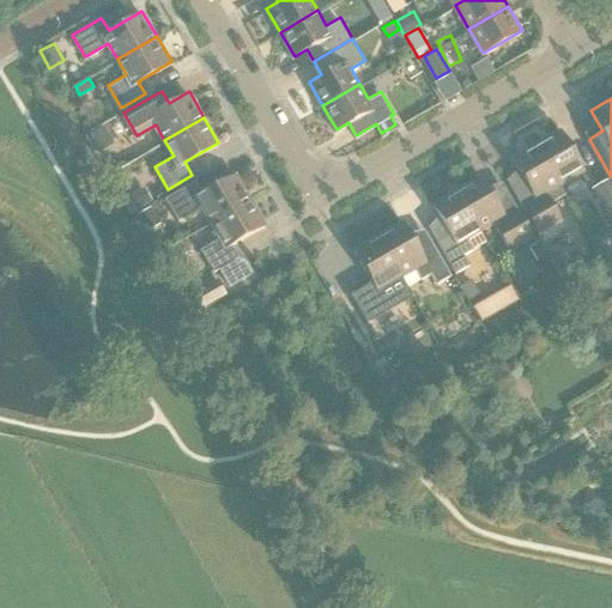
[(115,141),(105,123),(91,131),(101,149),(115,141)]
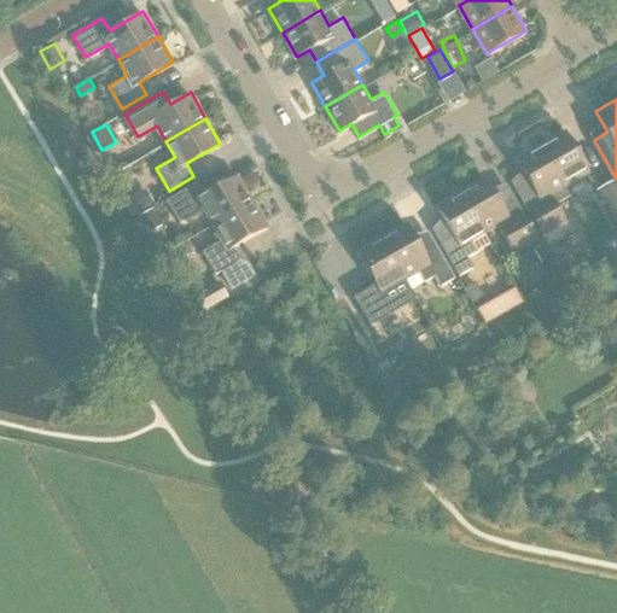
[(541,142),(565,185),(589,170),(565,129),(541,142)]
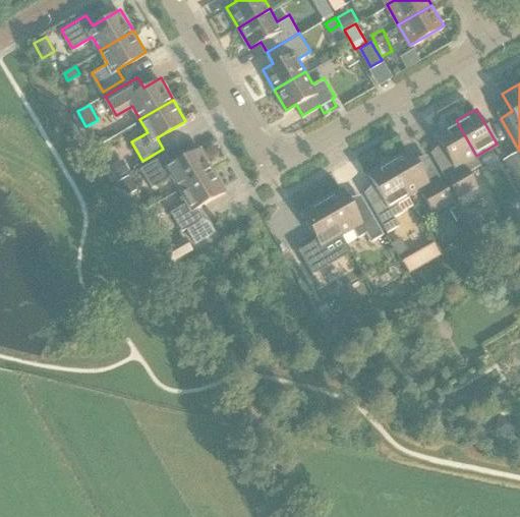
[(480,163),(476,156),(456,120),(435,132),(450,159),(439,165),(457,196),(477,184),(469,170),(480,163)]
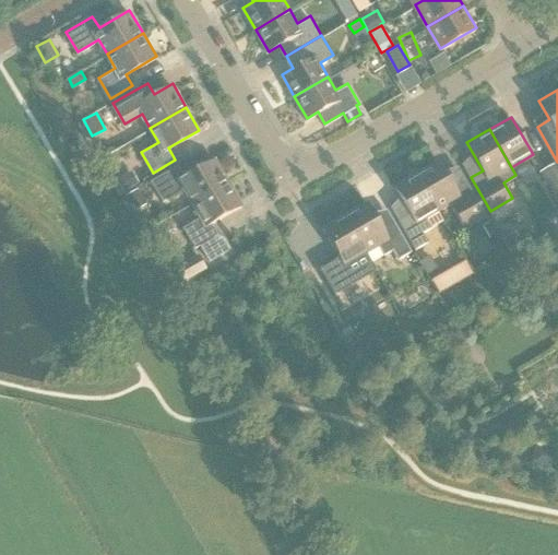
[(178,164),(152,179),(163,200),(185,187),(192,201),(228,180),(215,157),(185,175),(178,164)]
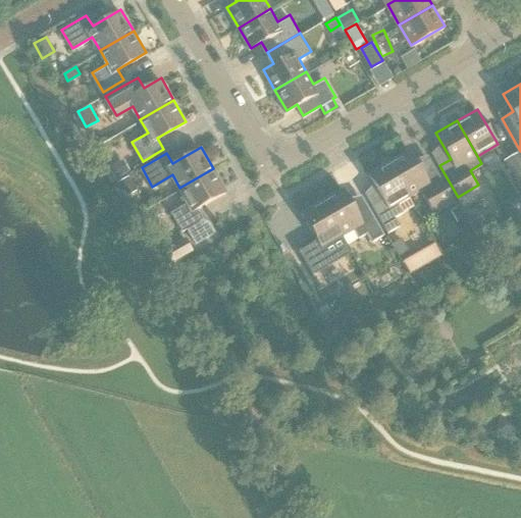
[(410,148),(389,160),(410,195),(421,189),(433,211),(454,199),(436,167),(425,174),(410,148)]
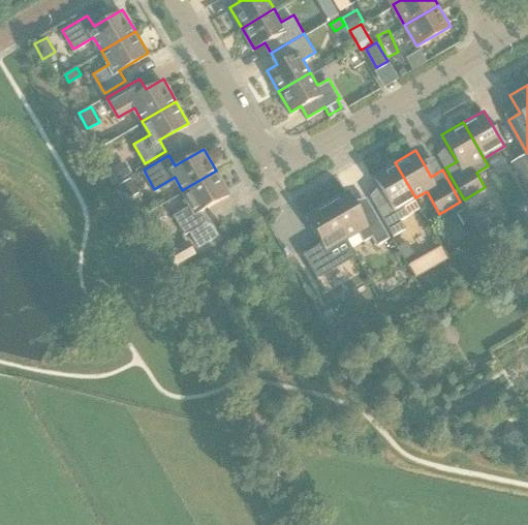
[(527,158),(524,153),(510,160),(527,188),(527,158)]
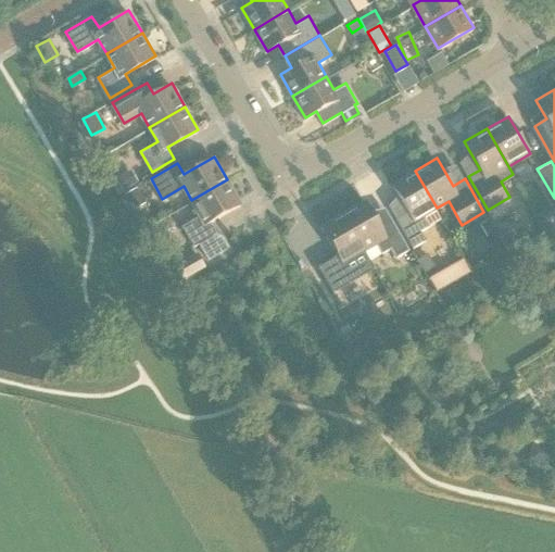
[(139,179),(131,166),(115,176),(123,189),(139,179)]
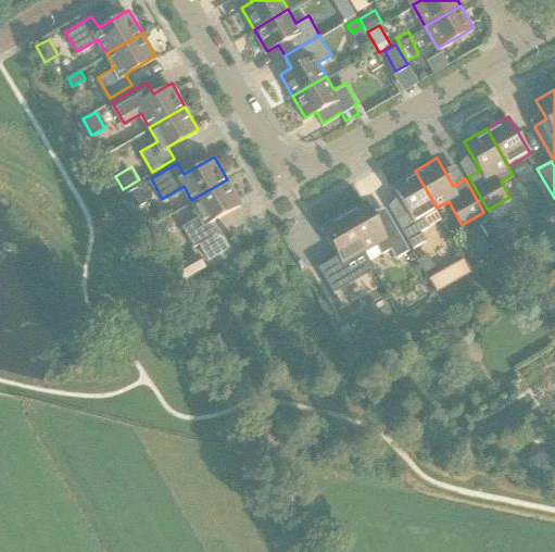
[(415,171),(392,183),(408,210),(396,217),(414,246),(427,238),(421,229),(430,224),(425,214),(437,208),(415,171)]
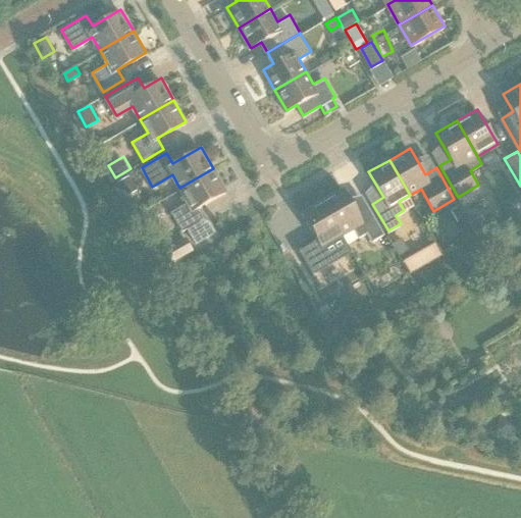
[(188,201),(171,210),(183,229),(187,227),(196,243),(213,234),(204,217),(198,207),(226,191),(213,168),(179,188),(188,201)]
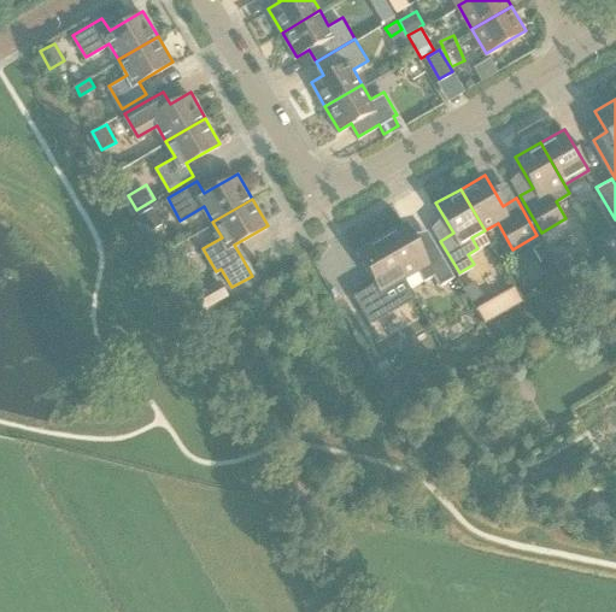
[(163,223),(153,206),(139,213),(148,231),(163,223)]
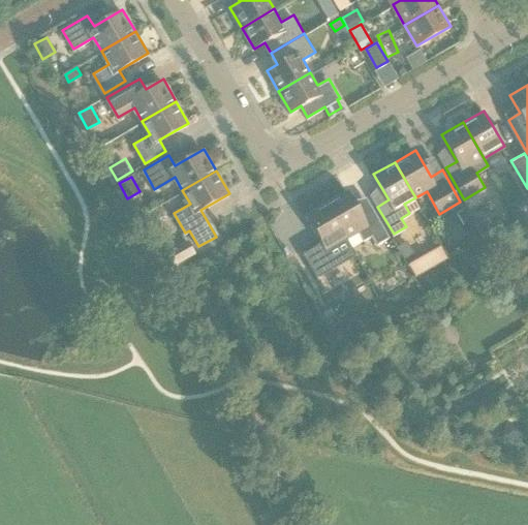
[(347,189),(327,202),(347,237),(358,230),(363,240),(372,235),(376,243),(390,236),(374,209),(363,215),(352,198),(347,189)]
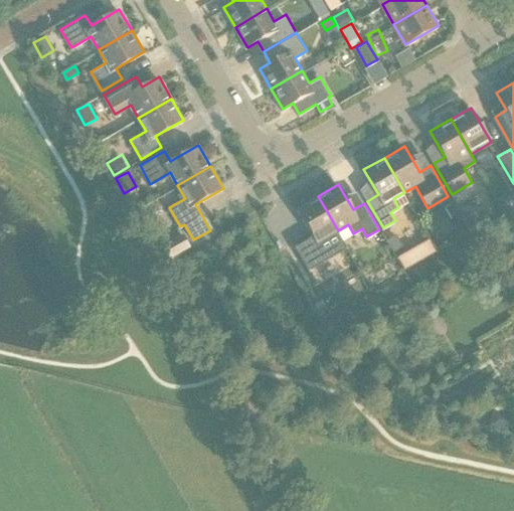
[(313,234),(294,244),(309,270),(310,269),(309,268),(345,246),(346,247),(347,246),(338,230),(318,196),(298,208),(313,234)]
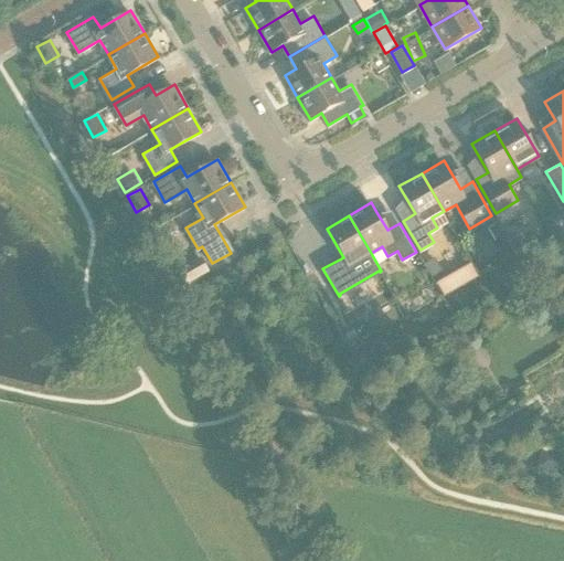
[(498,223),(489,228),(495,239),(503,234),(498,223)]
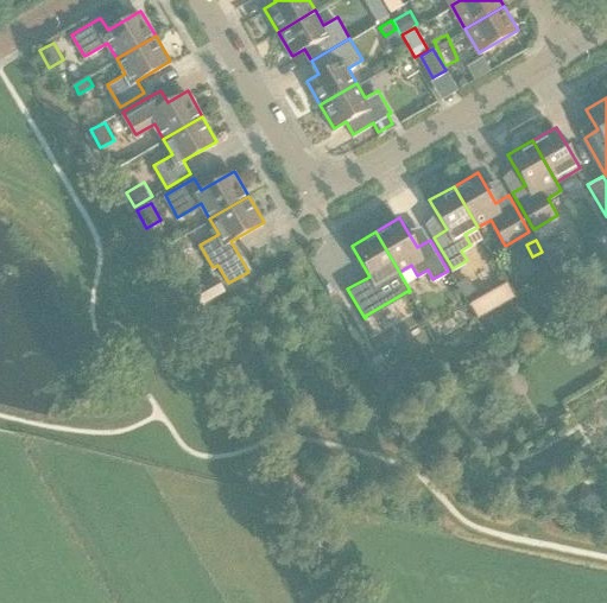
[(571,260),(566,249),(549,259),(556,271),(571,260)]
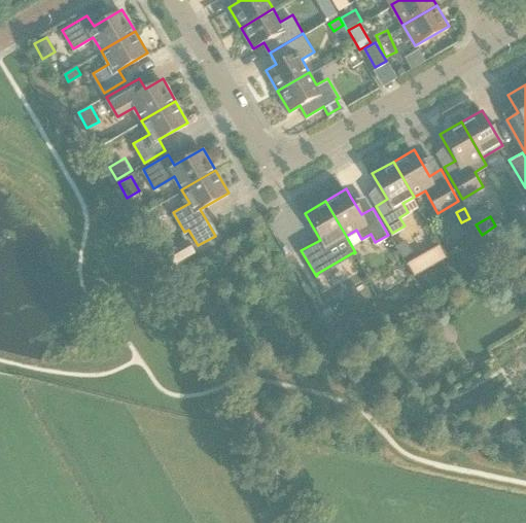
[(196,251),(187,238),(166,250),(173,264),(196,251)]
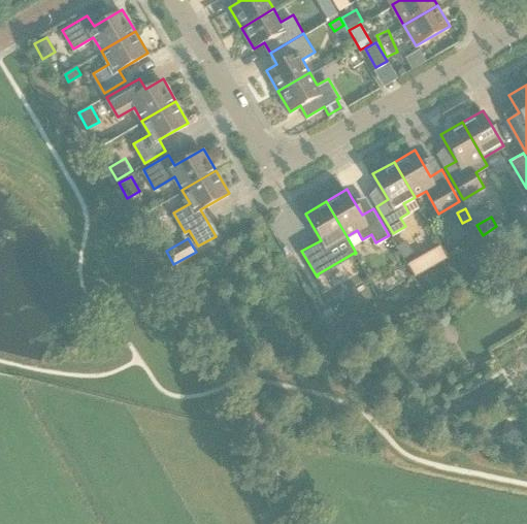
[(406,239),(397,244),(404,256),(413,251),(406,239)]
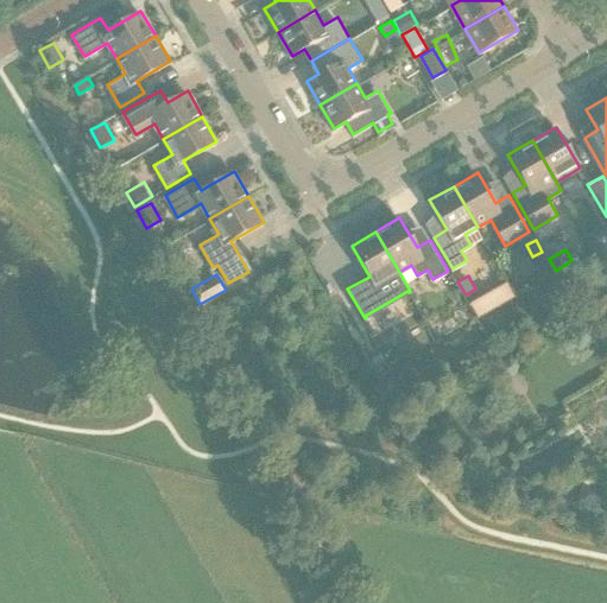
[(506,281),(469,302),(478,316),(513,296),(506,281)]
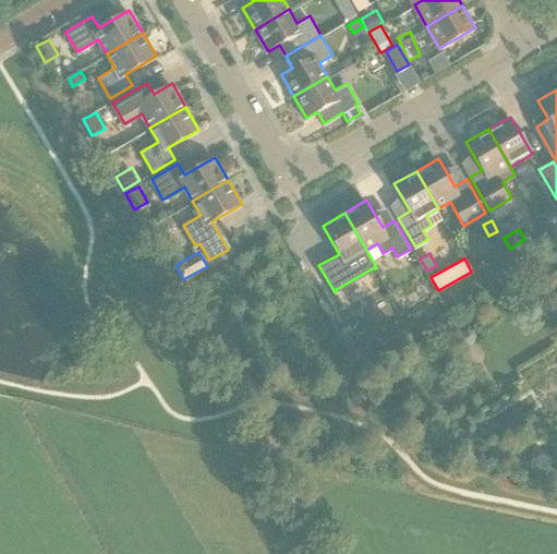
[(461,334),(460,338),(463,344),(468,344),(474,340),(476,335),(473,329),(468,329),(461,334)]
